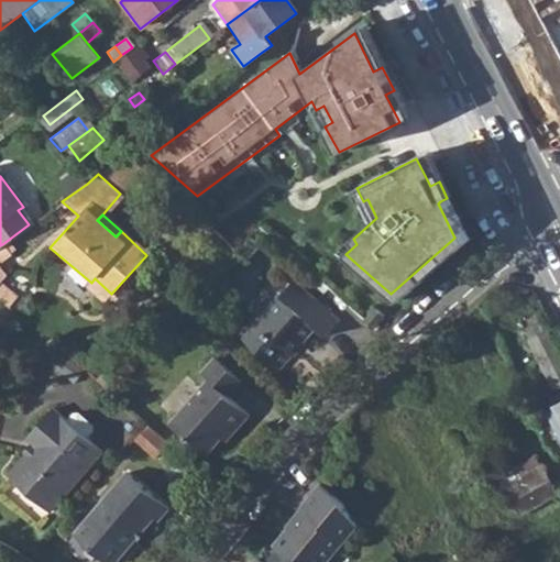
[(0,263),(10,255),(2,244),(0,245),(0,263)]
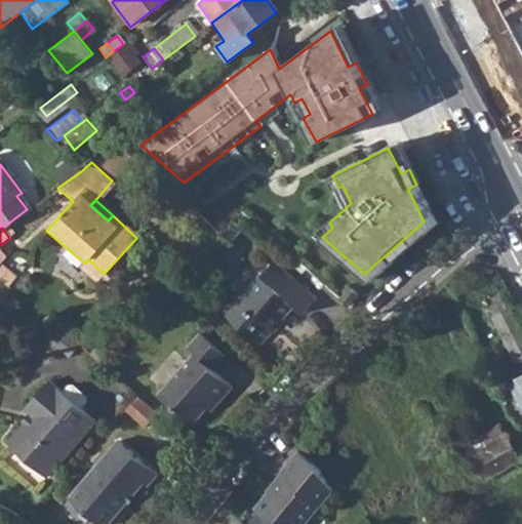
[(85,264),(99,278),(104,274),(88,259),(85,264)]
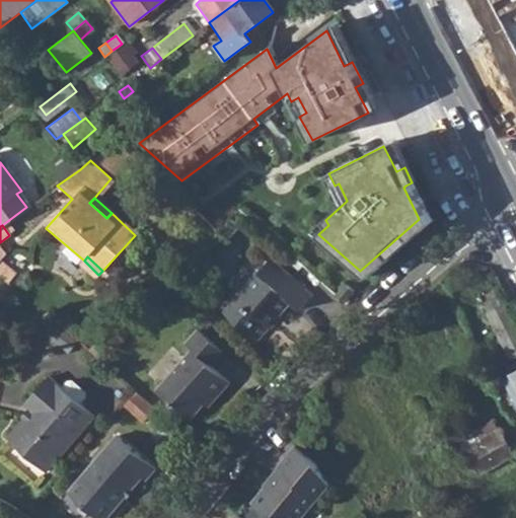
[(270,260),(235,297),(232,294),(220,310),(254,340),(273,320),(281,328),(311,296),(270,260)]
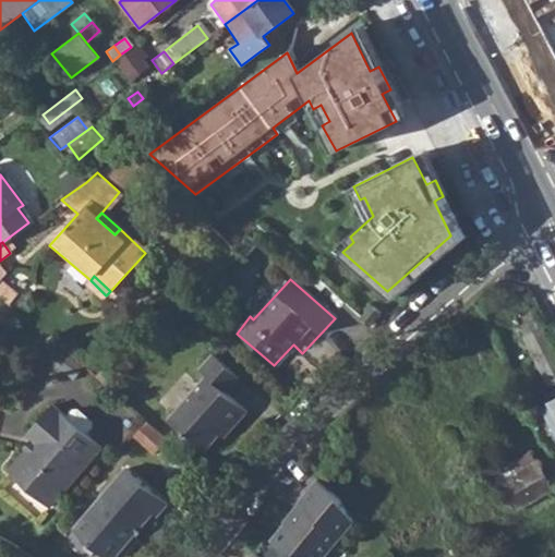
[(0,298),(8,304),(16,293),(5,283),(0,290),(0,298)]
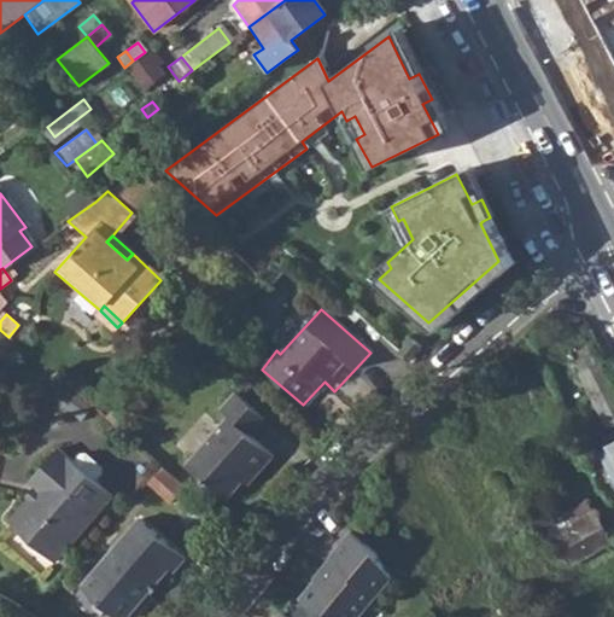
[(204,320),(192,333),(197,337),(208,324),(204,320)]
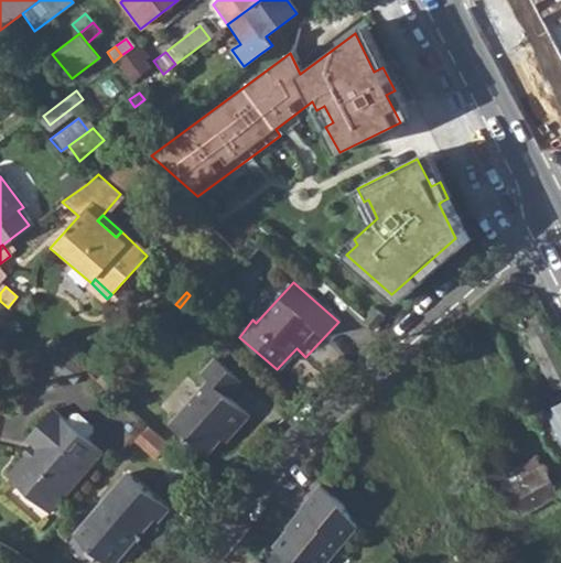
[(185,310),(194,300),(190,295),(180,307),(183,312),(185,310)]
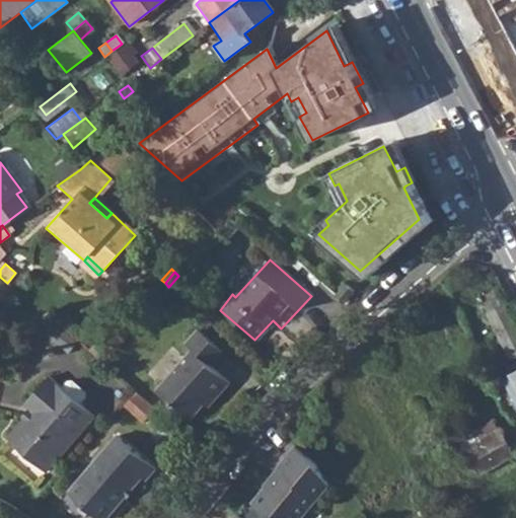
[(353,291),(345,284),(335,295),(343,302),(353,291)]
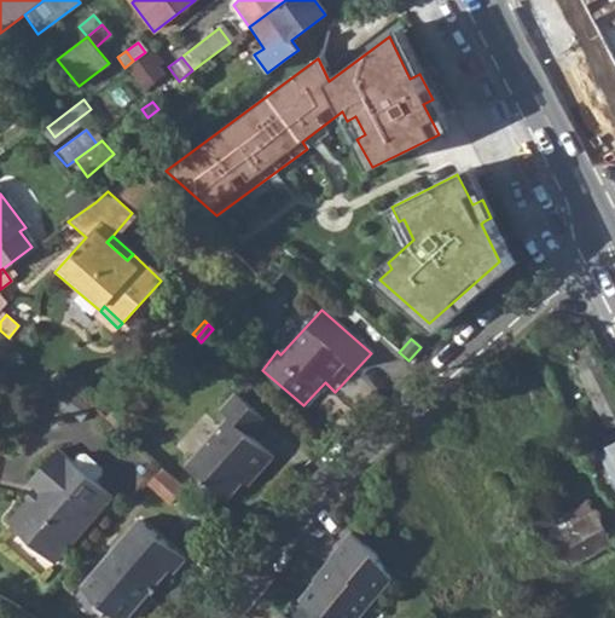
[(575,373),(604,429),(614,422),(614,391),(599,361),(575,373)]
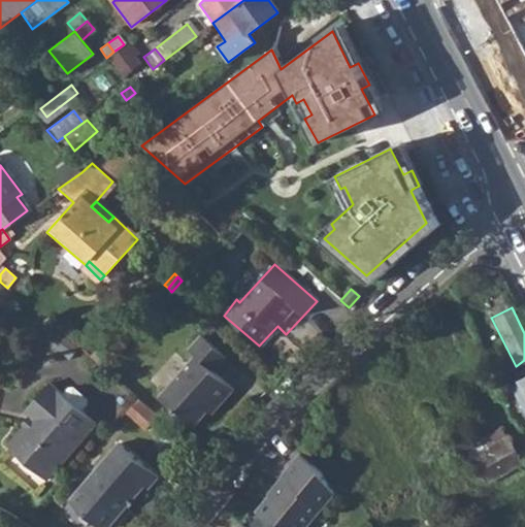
[(46,340),(68,359),(78,348),(57,329),(46,340)]
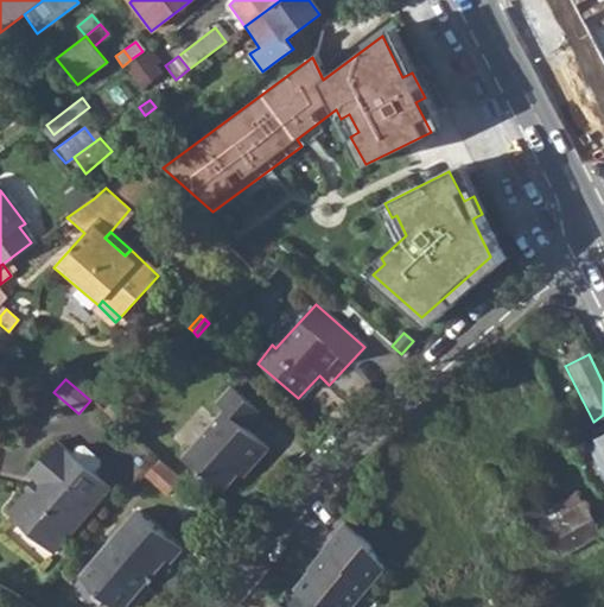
[(250,468),(268,449),(243,428),(258,412),(229,386),(214,403),(223,410),(183,456),(222,492),(239,473),(247,463),(250,468)]
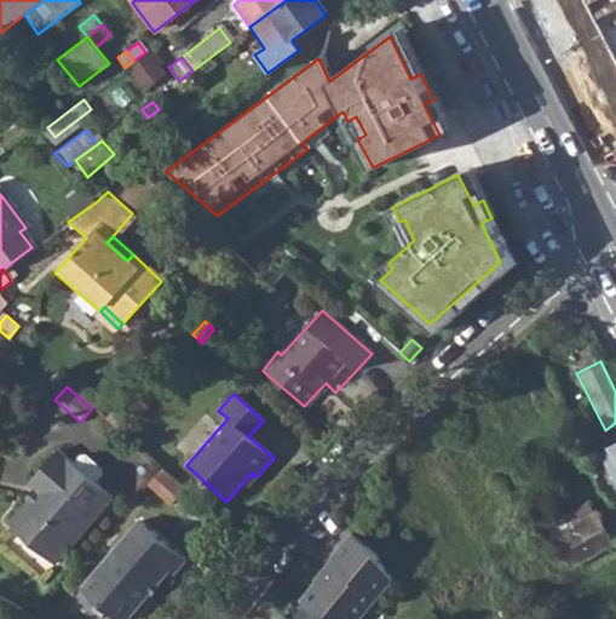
[(615,441),(597,452),(615,485),(615,441)]
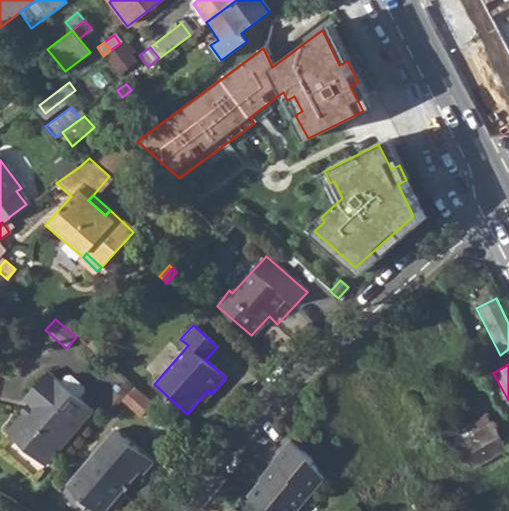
[(31,405),(24,414),(8,431),(9,435),(44,466),(92,410),(47,371),(23,399),(28,403),(31,405)]
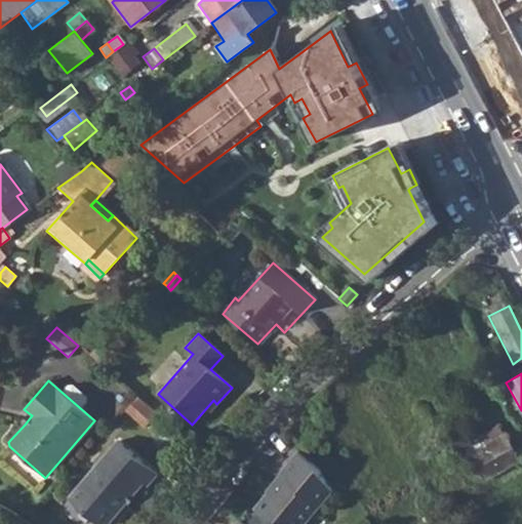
[(122,411),(144,430),(157,413),(136,396),(122,411)]
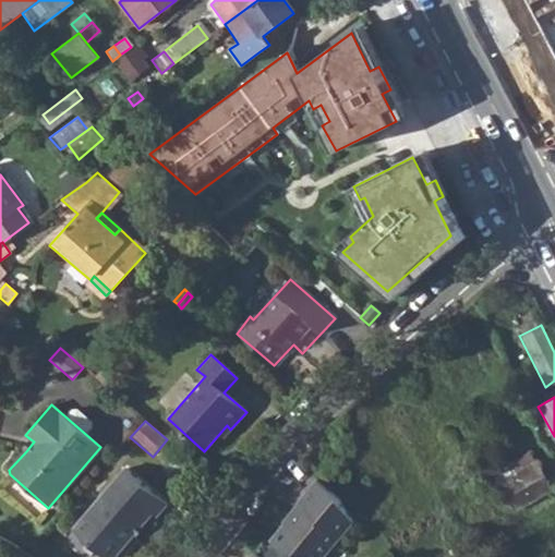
[(219,434),(222,437),(230,430),(227,425),(219,434)]
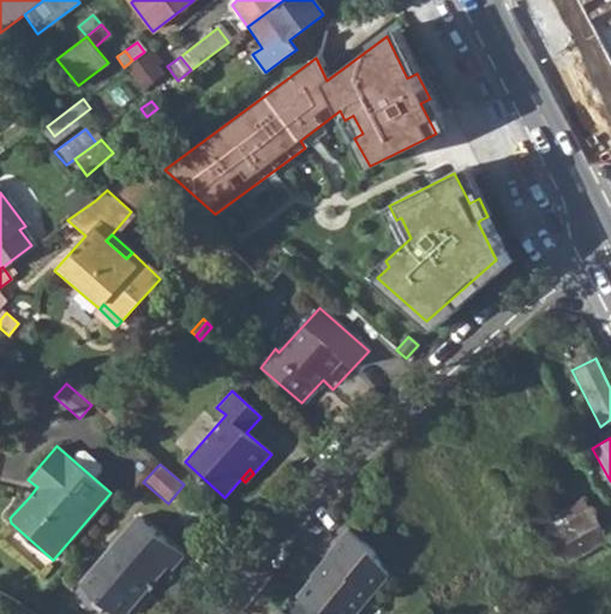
[(25,494),(29,498),(37,487),(34,484),(25,494)]
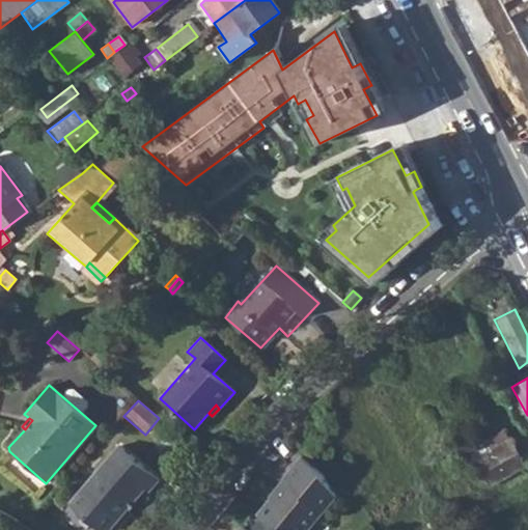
[(480,441),(485,451),(507,440),(502,429),(480,441)]
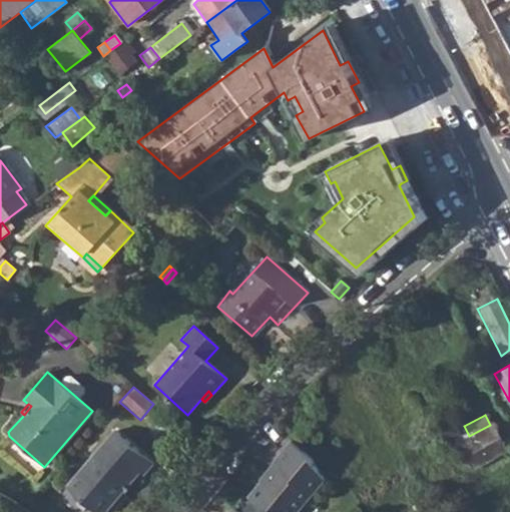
[(455,443),(468,468),(505,450),(492,425),(490,425),(469,436),(455,443)]
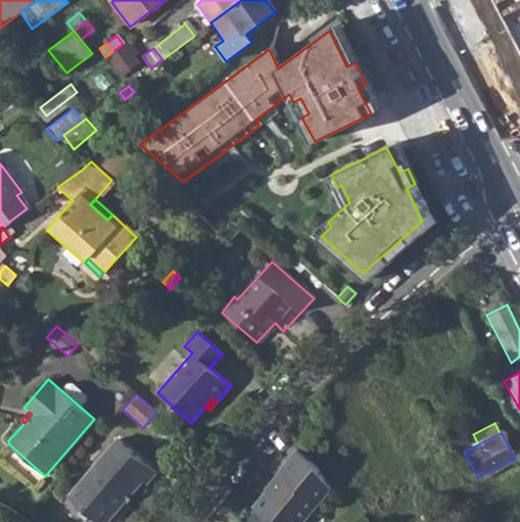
[(133,491),(141,482),(144,484),(155,472),(117,439),(68,496),(98,521),(106,521),(125,502),(122,500),(131,489),(133,491)]
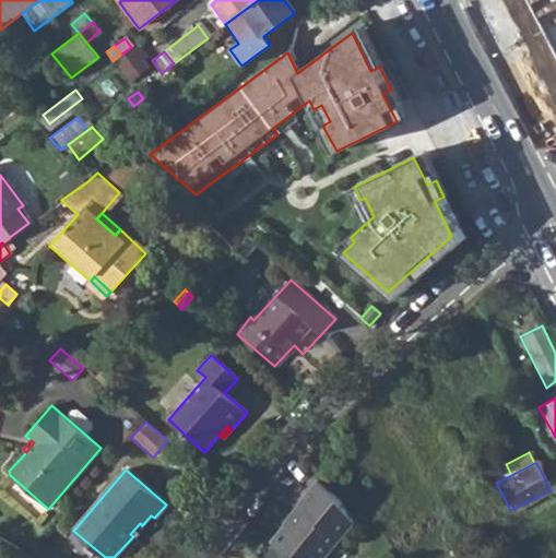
[(299,509),(285,525),(283,524),(269,542),(287,557),(321,557),(356,517),(315,482),(295,506),(299,509)]
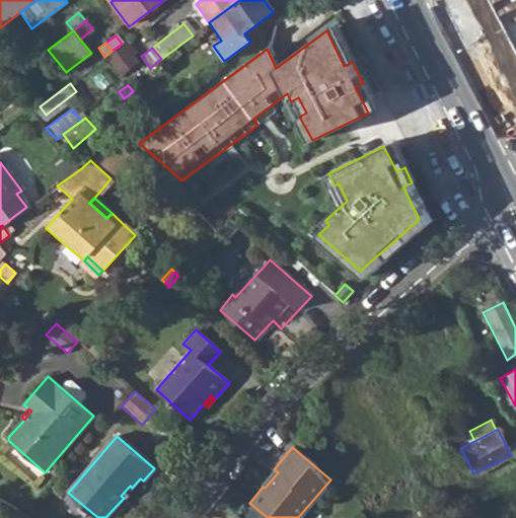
[(124,498),(126,499),(134,489),(132,488),(130,486),(121,496),(124,498)]
